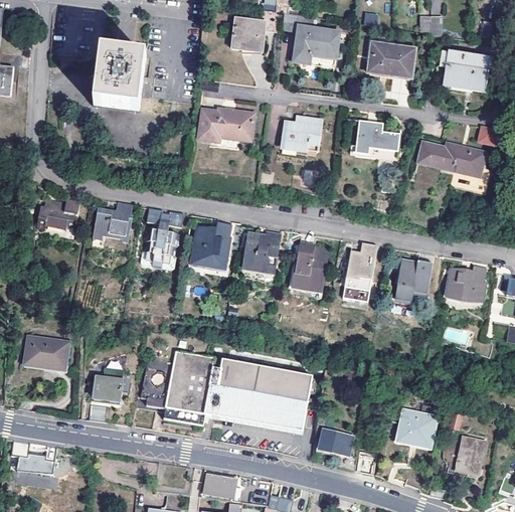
[(0,63),(0,34),(1,24),(3,6),(0,6),(0,94),(11,95),(14,65),(0,63)]
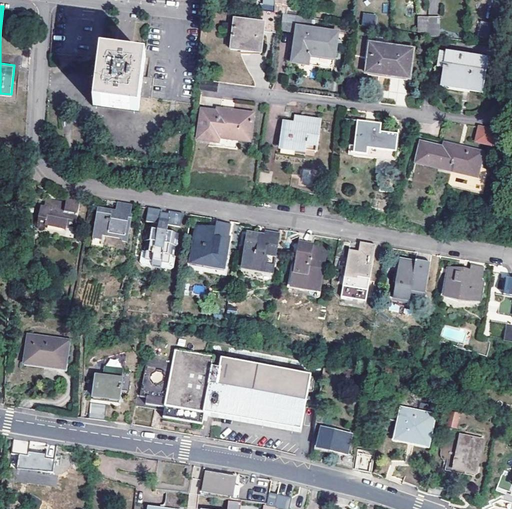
[(275,9),(262,8),(261,20),(234,17),(231,46),(261,51),(263,28),(274,30),(274,29),(277,10),(275,9)]
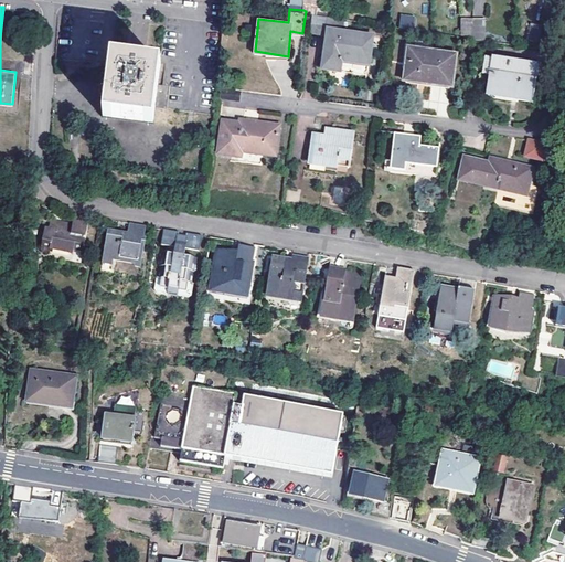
[(331,25),(332,14),(306,11),(302,32),(326,35),(322,65),(351,70),(368,72),(370,63),(373,31),(331,25)]
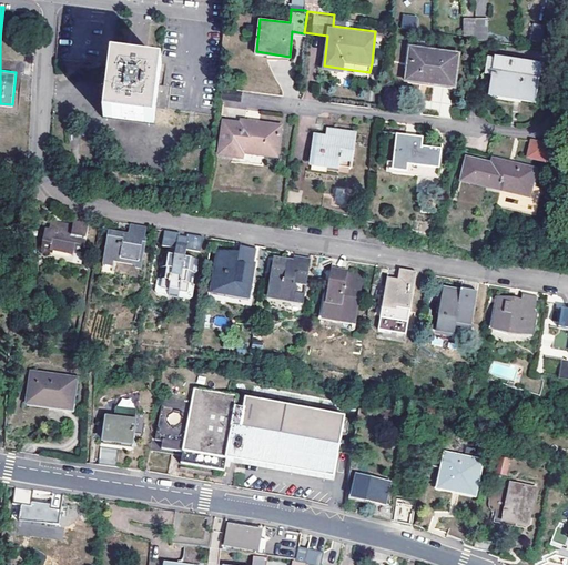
[(402,11),(402,24),(416,24),(417,11),(402,11)]
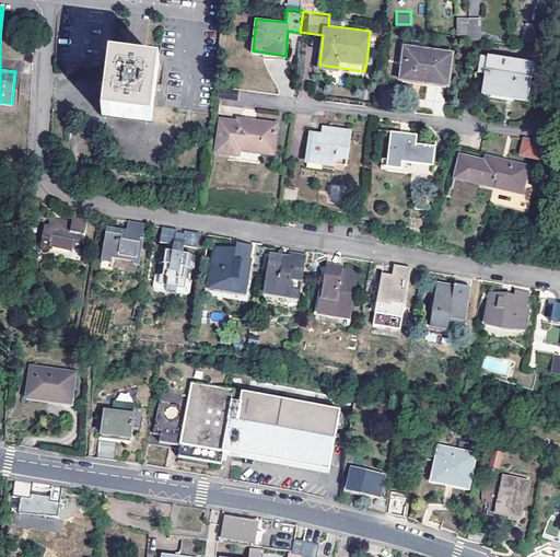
[(457,32),(469,32),(469,16),(458,16),(457,32)]
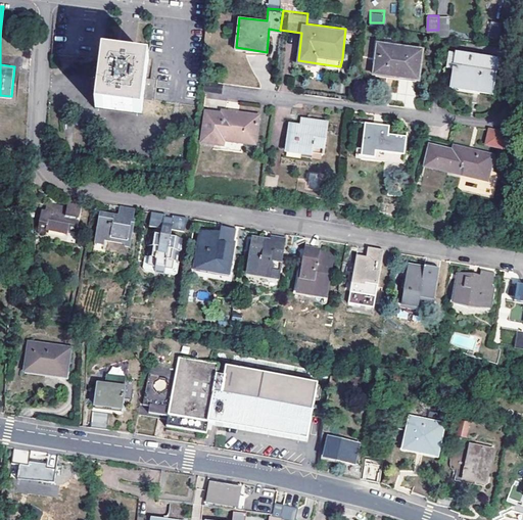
[(438,15),(438,30),(438,34),(440,34),(449,34),(449,15),(438,15)]
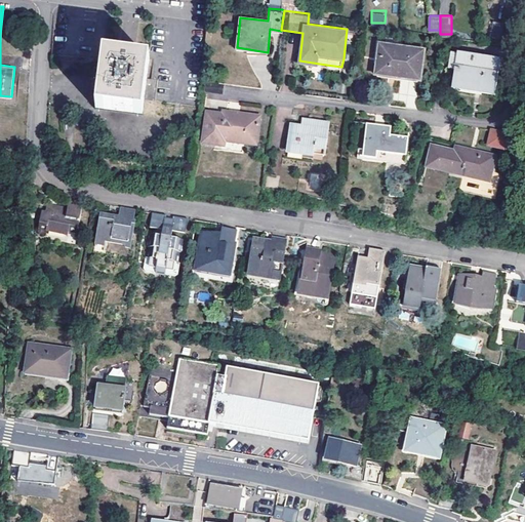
[(493,36),(500,38),(505,23),(496,21),(493,36)]
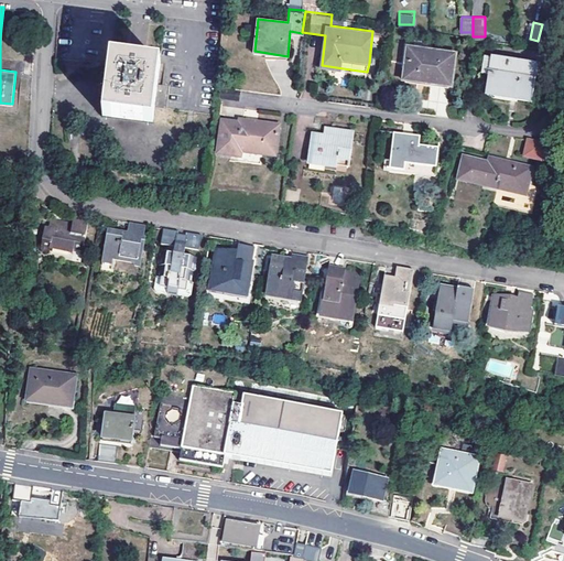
[(494,31),(492,39),(506,41),(507,33),(494,31)]
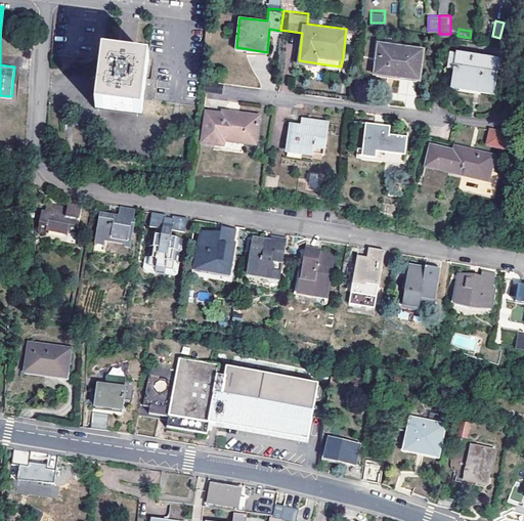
[(380,43),(377,71),(417,76),(421,49),(380,43)]
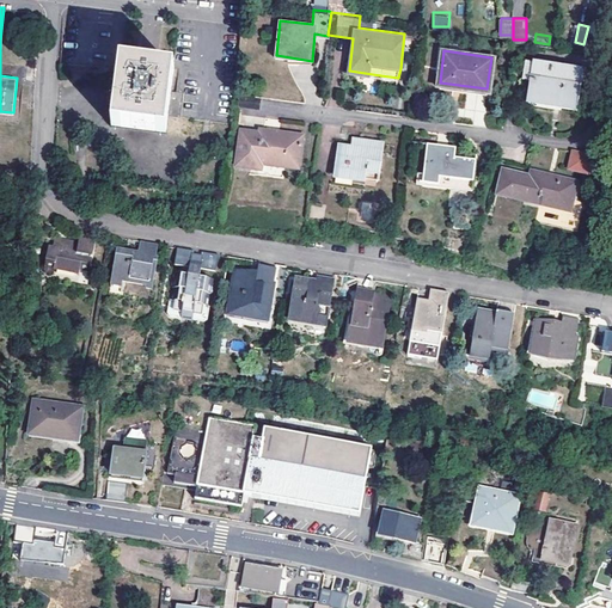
[(167,130),(176,65),(120,57),(114,124),(167,130)]
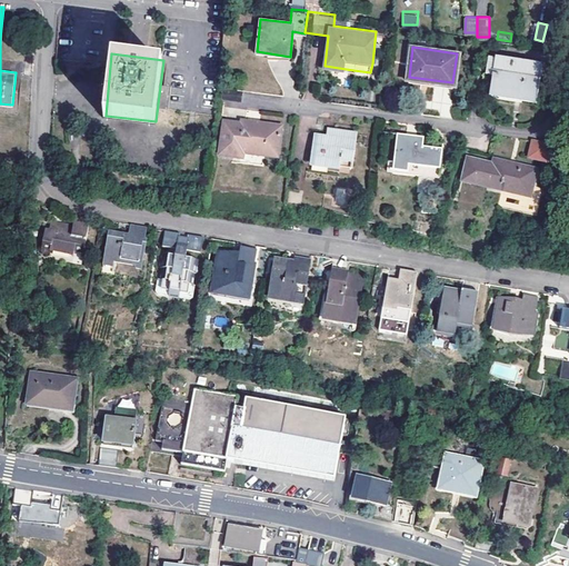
[(492,88),(538,96),(542,63),(489,56),(487,71),(495,73),(492,88)]
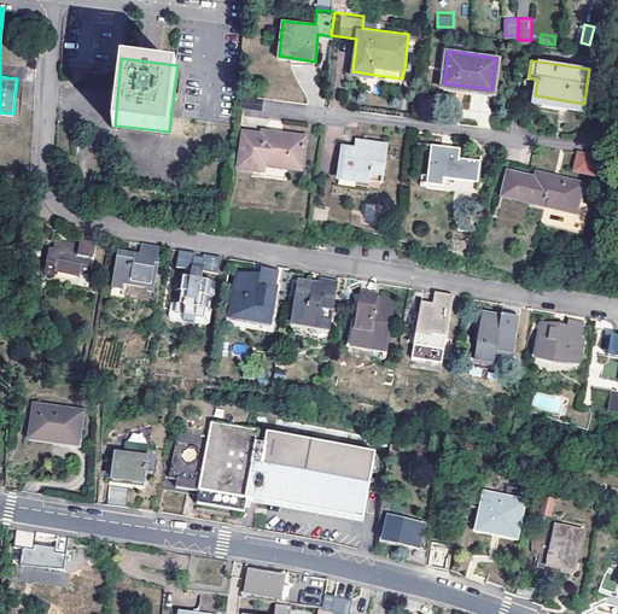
[(491,89),(444,83),(444,87),(491,94),(491,89)]
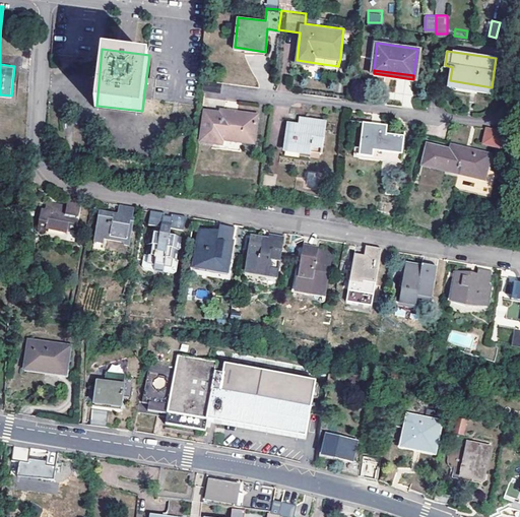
[(491,91),(492,87),(450,80),(449,85),(491,91)]
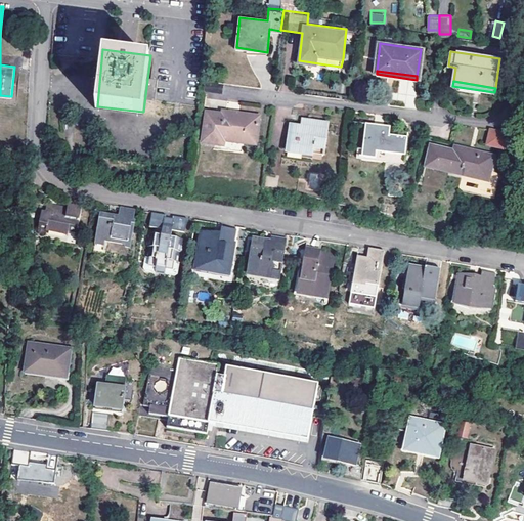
[(224,112),(207,110),(203,139),(224,142),(224,137),(256,141),(259,114),(224,109),(224,112)]
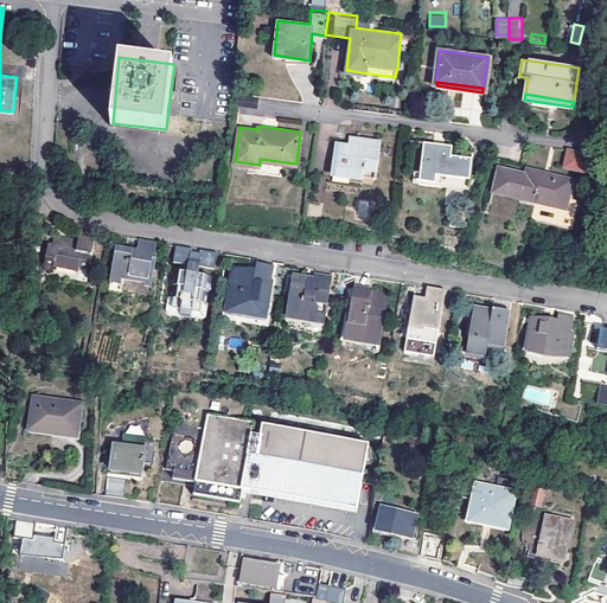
[(357,143),(349,143),(337,141),(332,171),(350,173),(363,175),(364,167),(376,170),(381,139),(357,136),(357,143)]
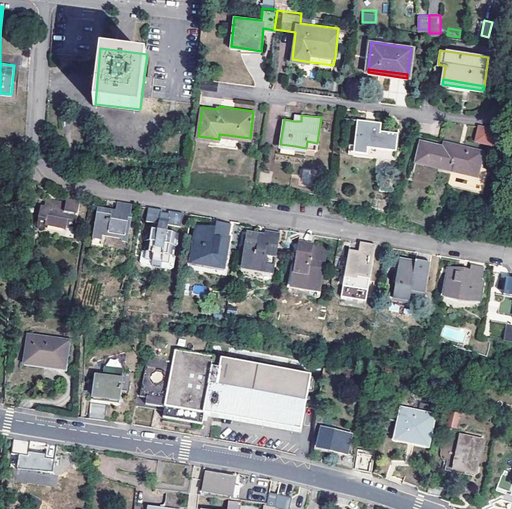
[(382,121),(357,118),(353,150),(396,156),(399,132),(380,129),(382,121)]
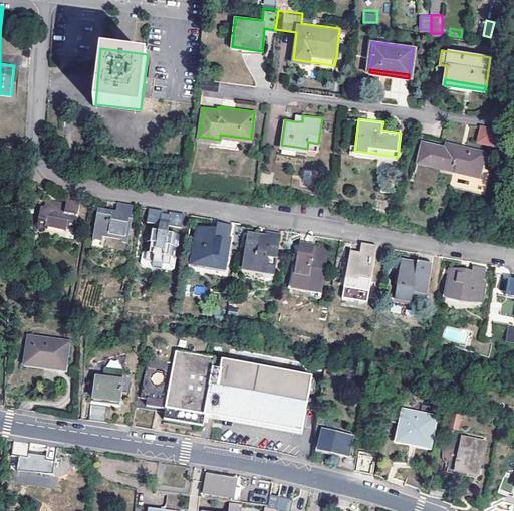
[(496,144),(500,129),(481,123),(477,140),(496,144)]
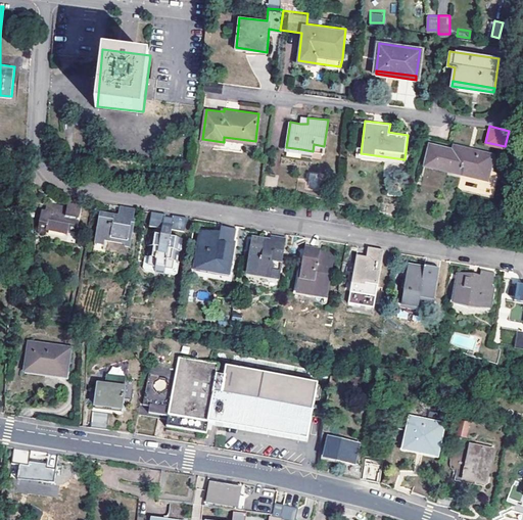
[(489,177),(492,151),(455,146),(454,150),(429,147),(426,168),(489,177)]
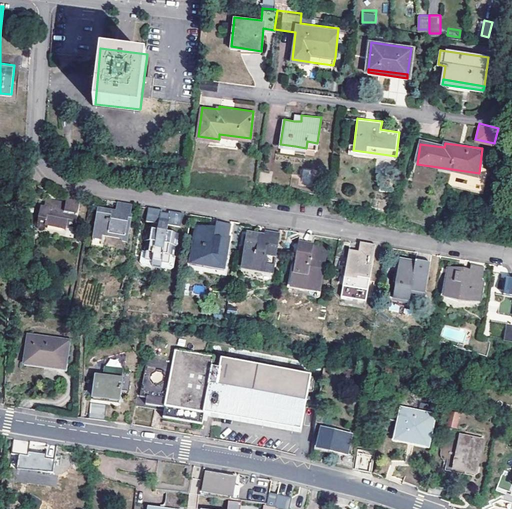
[(301,180),(311,181),(312,167),(303,166),(301,180)]
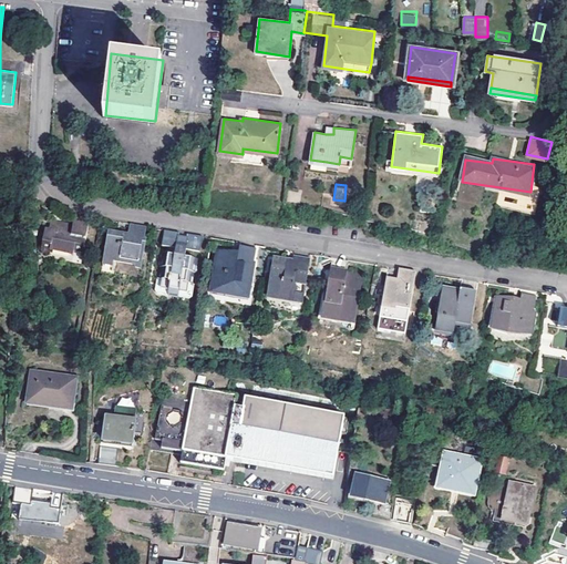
[(47,246),(69,250),(70,247),(80,248),(84,217),(71,215),(69,214),(68,222),(47,218),(45,228),(40,227),(37,250),(45,252),(47,246)]
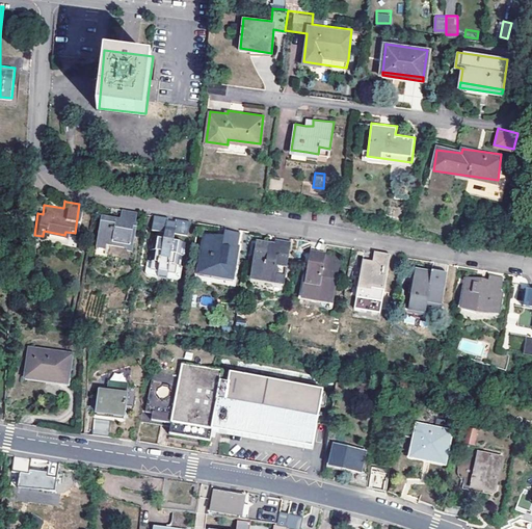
[(92,244),(102,246),(103,239),(130,243),(134,219),(132,219),(133,209),(118,207),(116,217),(98,214),(92,244)]
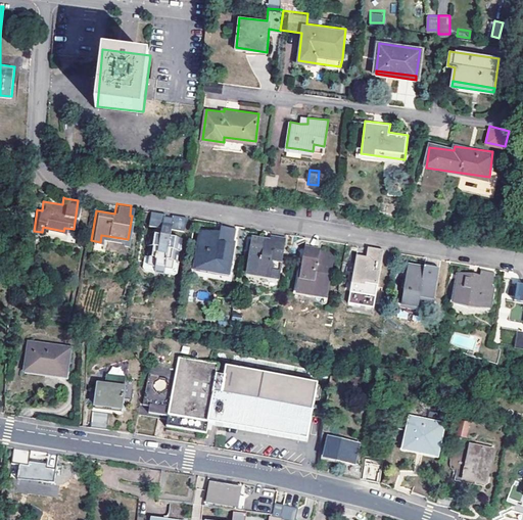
[(161,210),(148,208),(146,222),(159,224),(158,231),(143,229),(142,242),(143,242),(142,253),(144,253),(142,267),(171,271),(173,257),(176,257),(177,247),(179,247),(181,234),(165,232),(167,225),(182,227),(183,214),(169,211),(168,215),(164,215),(160,214),(161,210)]
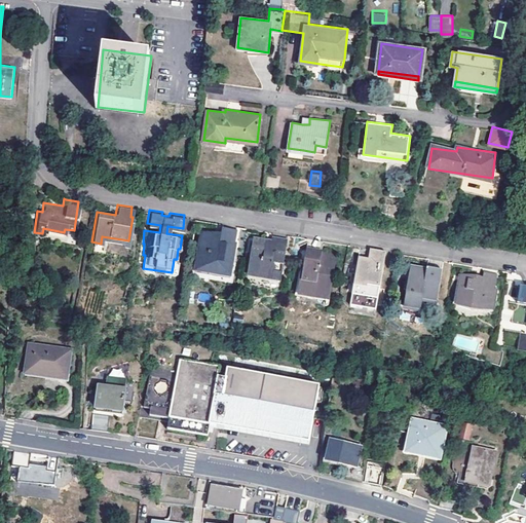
[(219,223),(218,230),(217,233),(211,232),(211,229),(198,227),(194,255),(196,255),(195,265),(210,267),(209,269),(215,270),(215,269),(226,270),(227,260),(229,260),(232,240),(231,240),(233,225),(219,223)]
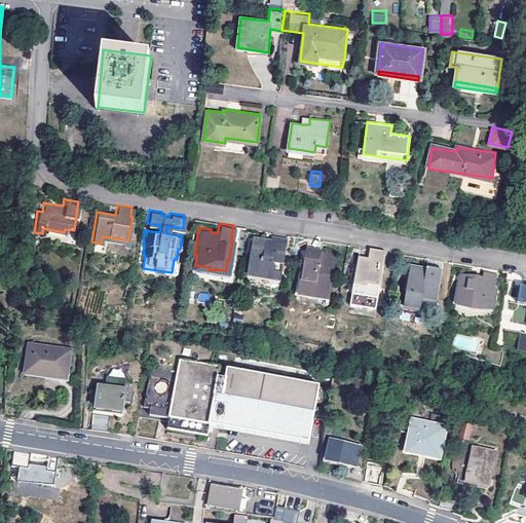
[(250,255),(248,269),(271,272),(271,269),(277,269),(276,273),(278,273),(284,234),(269,232),(268,238),(250,235),(247,255),(250,255)]
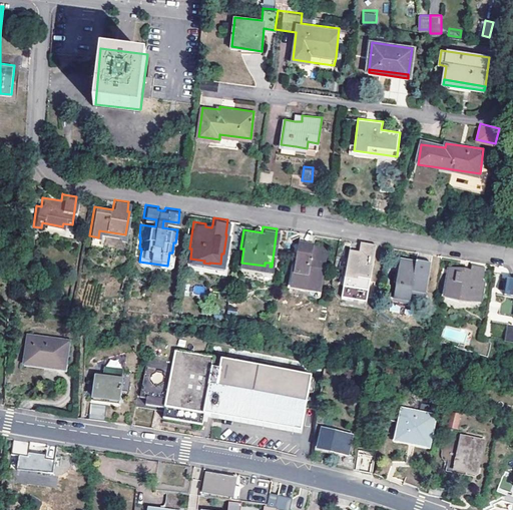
[(289,280),(296,237),(292,237),(285,284),(318,288),(323,252),(320,252),(316,284),(289,280)]
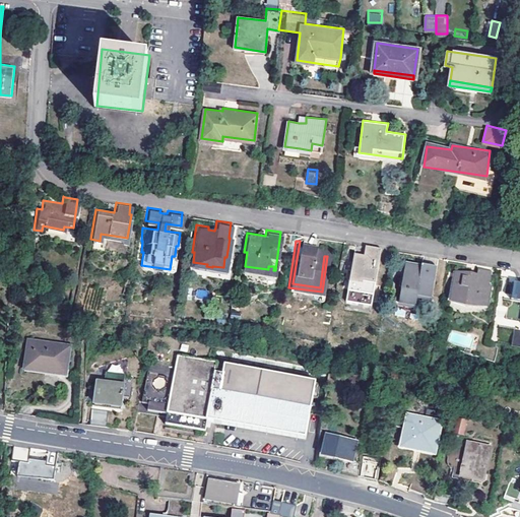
[(324,256),(327,256),(329,245),(300,241),(293,283),(320,287),(324,256)]
